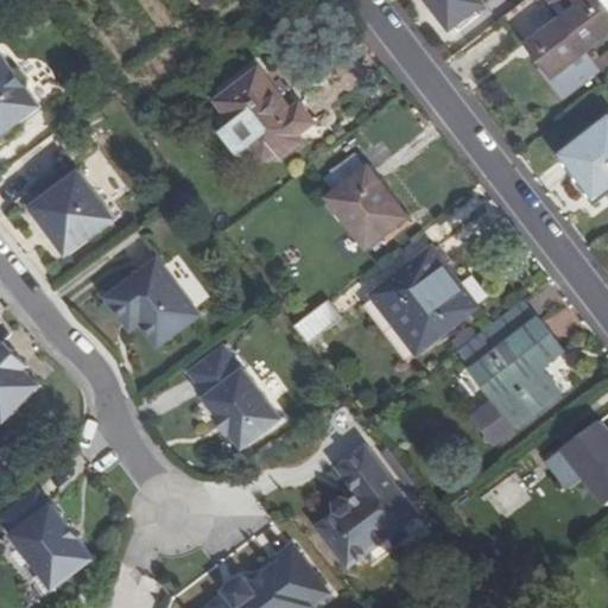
[(220,0),(200,0),(208,10),(220,0)]
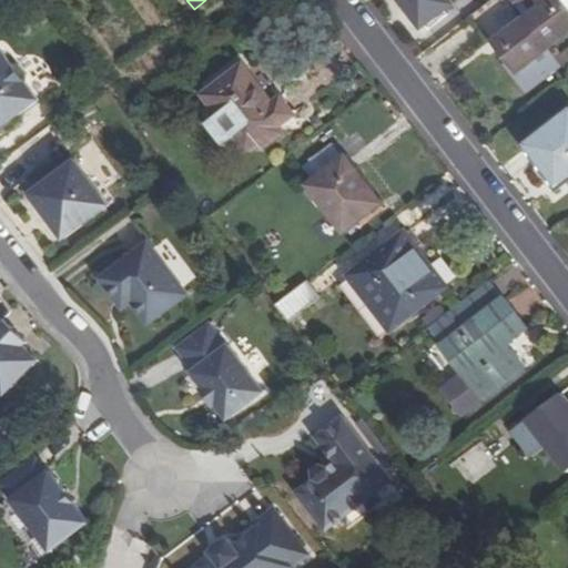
[(445,0),(396,0),(421,30),(452,7),(445,0)]
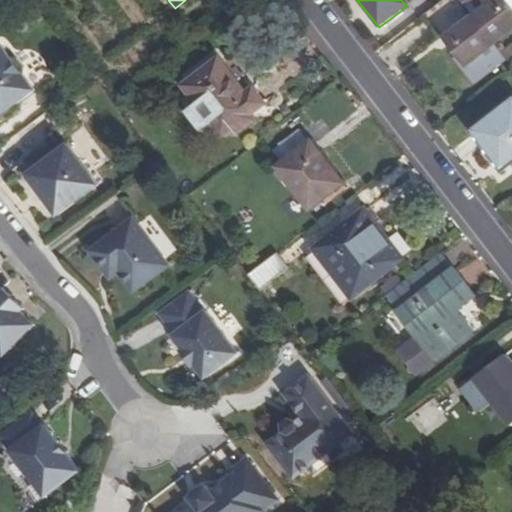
[(470,0),(462,7),(473,21),(494,48),(511,34),(511,19),(499,2),(501,0),(470,0)]
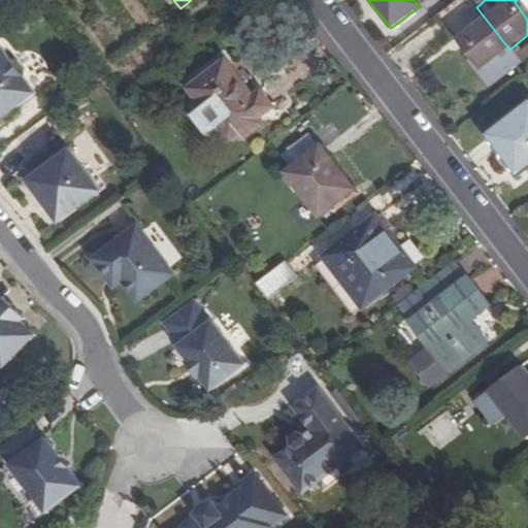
[(527,0),(517,0),(515,2),(527,20),(527,0)]
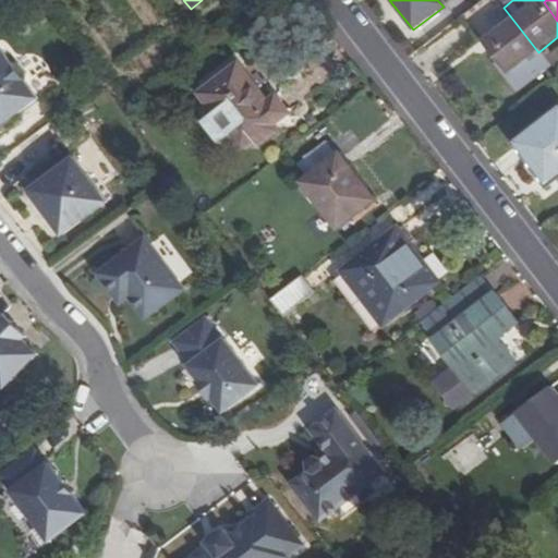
[(501,77),(514,94),(550,68),(538,52),(516,23),(485,47),(506,73),(501,77)]
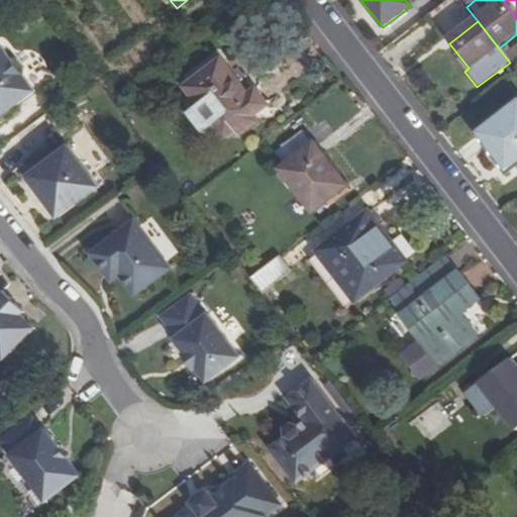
[(0,115),(2,118),(36,93),(24,78),(25,70),(17,60),(10,60),(0,45),(0,115)]
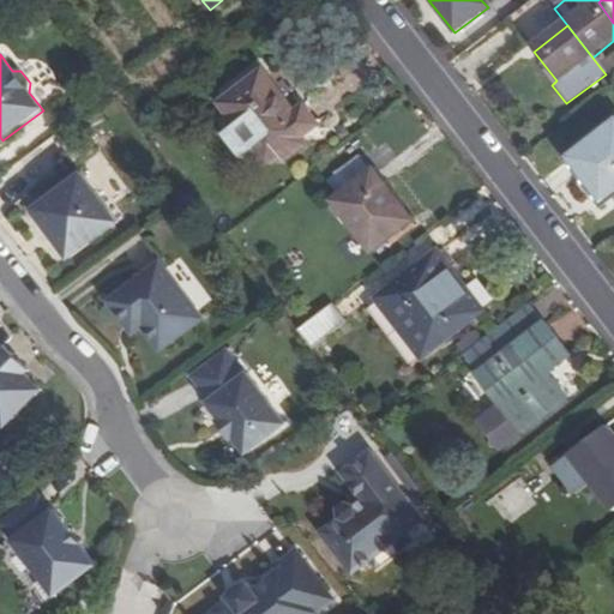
[(296,110),(263,67),(221,98),(238,120),(227,130),(244,151),(254,143),(268,160),(280,151),(284,157),(306,140),(302,134),(319,121),(306,103),(296,110)]
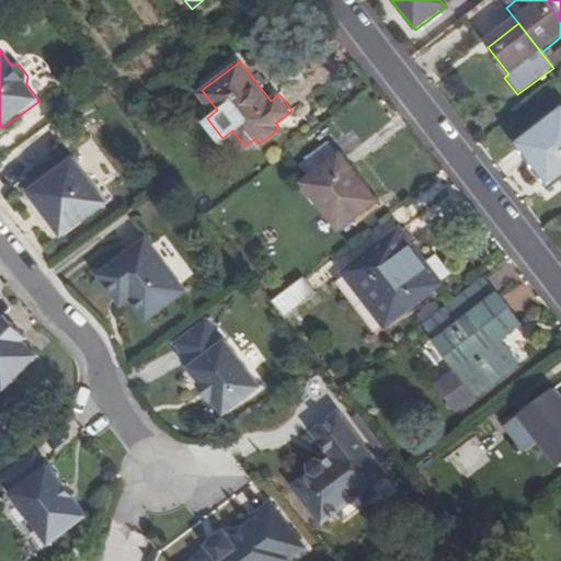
[(560,109),(513,145),(531,169),(539,162),(557,183),(560,180),(560,109)]
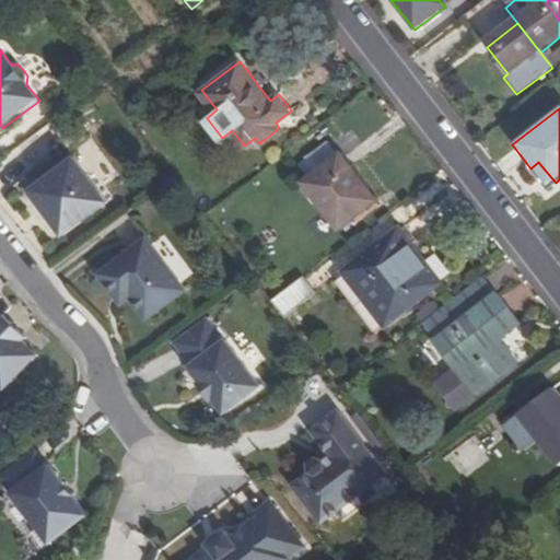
[(340,158),(303,186),(337,231),(375,202),(340,158)]
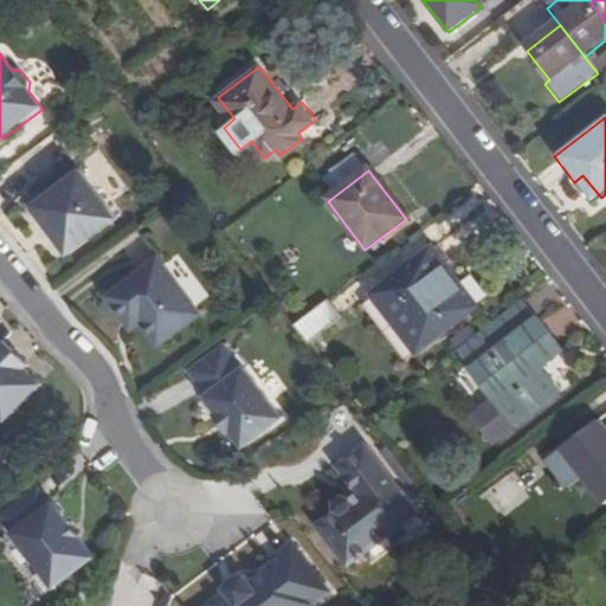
[(78,173),(28,210),(65,258),(115,220),(78,173)]
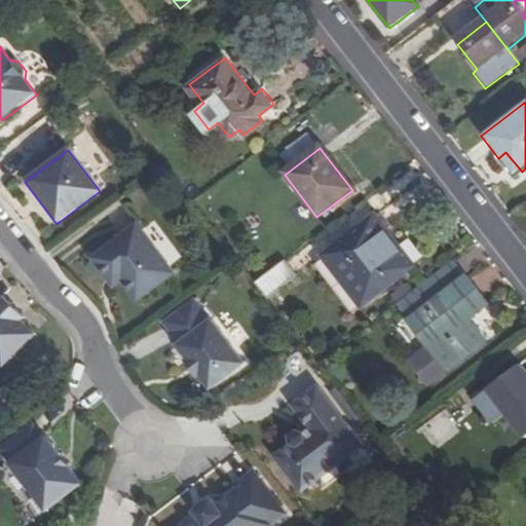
[(386,235),(410,266),(414,263),(376,216),(367,223),(369,227),(368,228),(379,241),(386,235)]
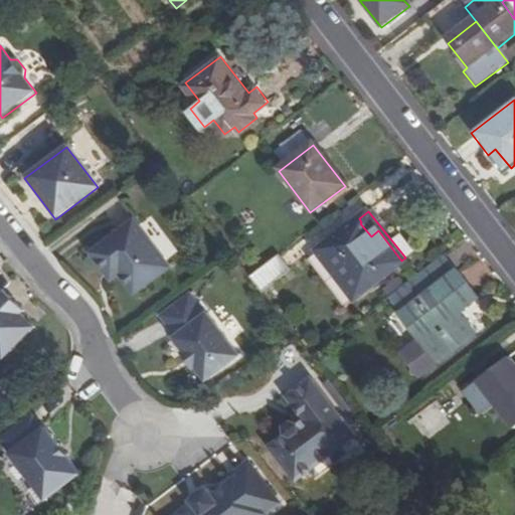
[(361,222),(359,218),(307,259),(343,305),(401,261),(378,230),(371,236),(360,223),(361,222)]
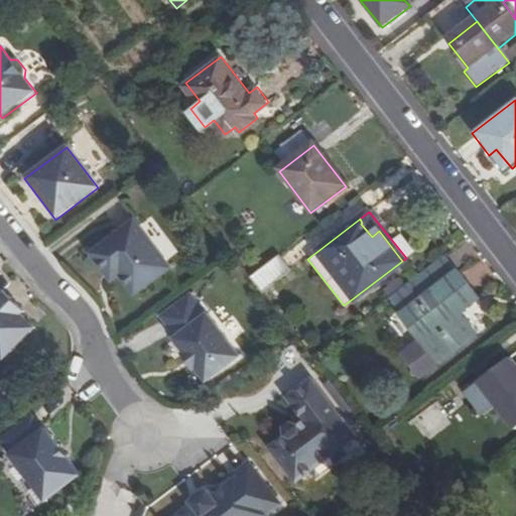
[(111,267),(119,277),(134,297),(169,270),(132,223),(89,255),(104,273),(111,267)]
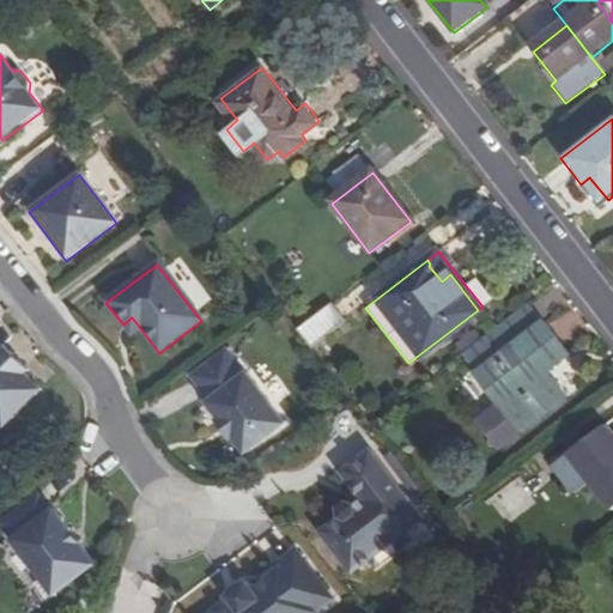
[(526,305),(460,358),(515,432),(560,398),(542,374),(564,356),(526,305)]
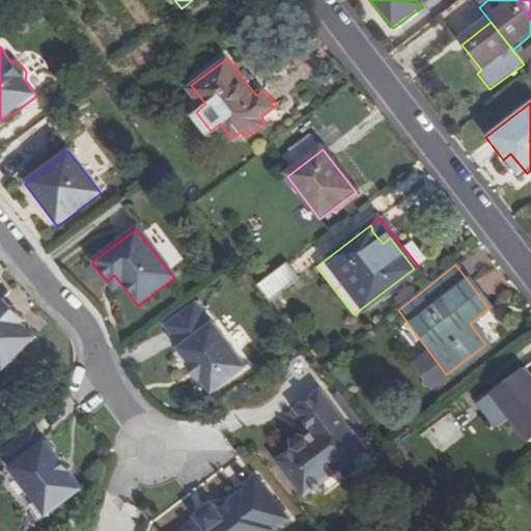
[(255,288),(268,305),(296,283),(283,267),(255,288)]
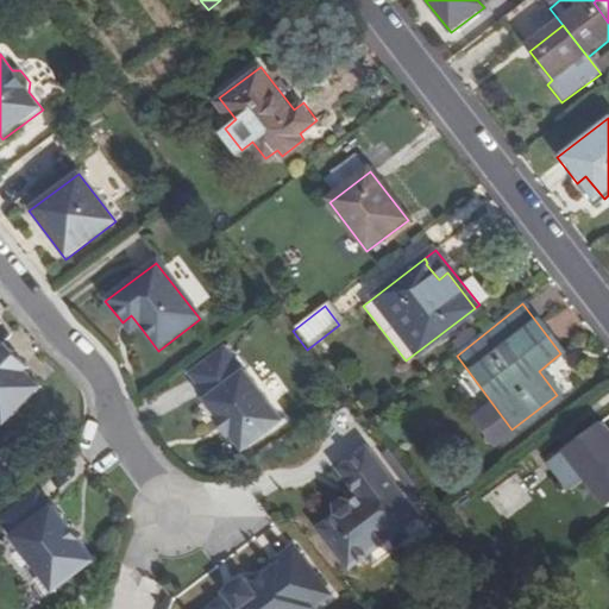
[(406,360),(363,306),(357,309),(400,365),(406,360)]
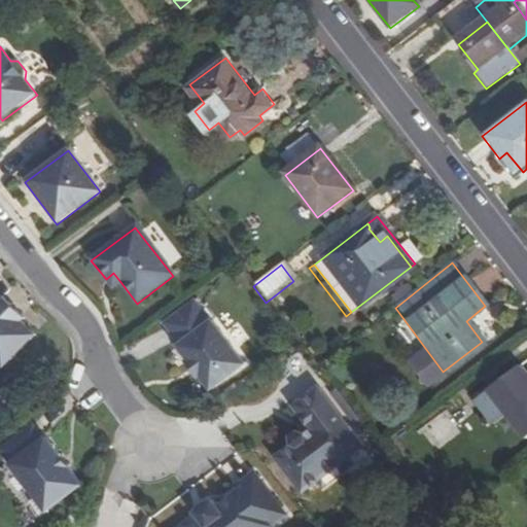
[(113,273),(106,279),(113,289),(121,283),(113,273)]
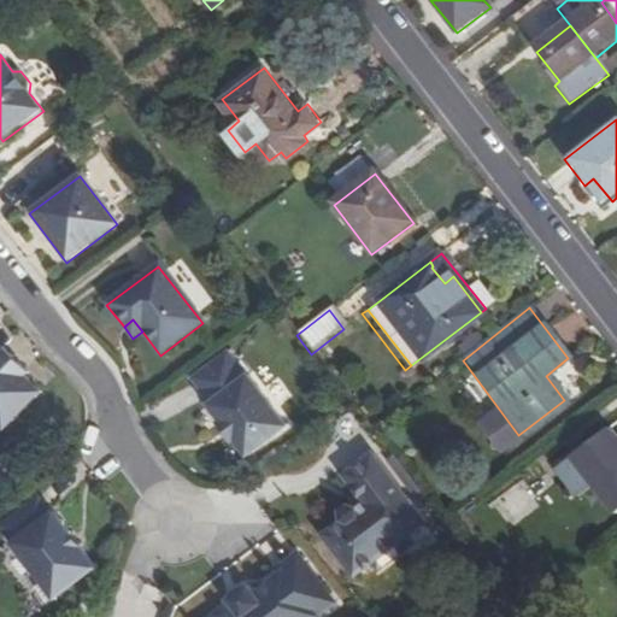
[(0,428),(4,432),(40,395),(24,380),(28,376),(15,364),(1,351),(0,352),(0,428)]
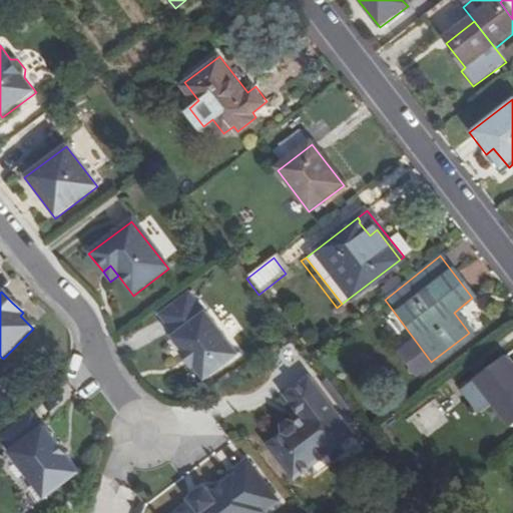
[(168,341),(178,355),(176,357),(189,372),(190,370),(201,384),(239,355),(206,312),(204,313),(189,293),(154,320),(170,340),(168,341)]
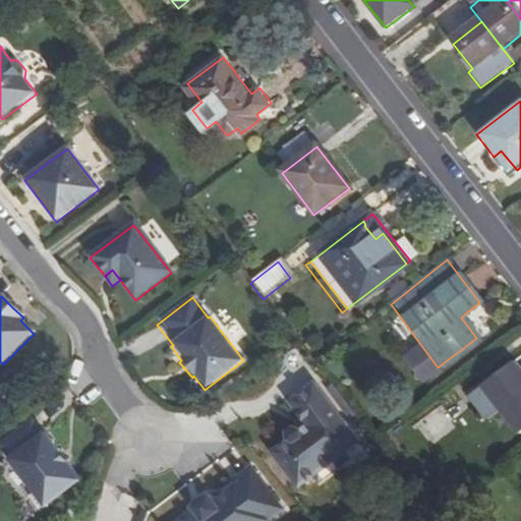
[(509,366),(479,391),(515,437),(520,431),(520,383),(509,366)]
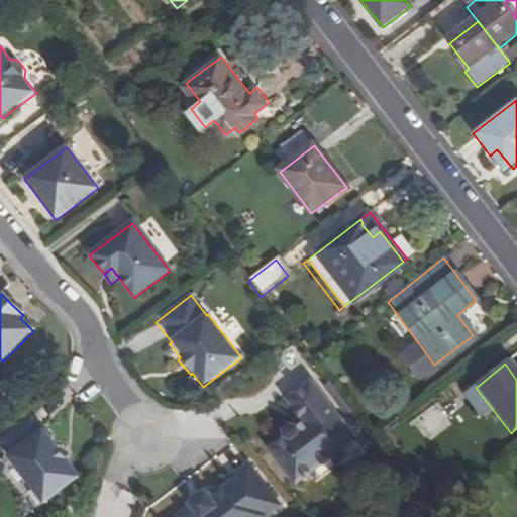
[(354,440),(340,421),(337,423),(331,415),(333,412),(310,382),(285,401),(298,418),(303,423),(296,428),(289,425),(282,431),(284,439),(268,451),(295,487),(354,440)]
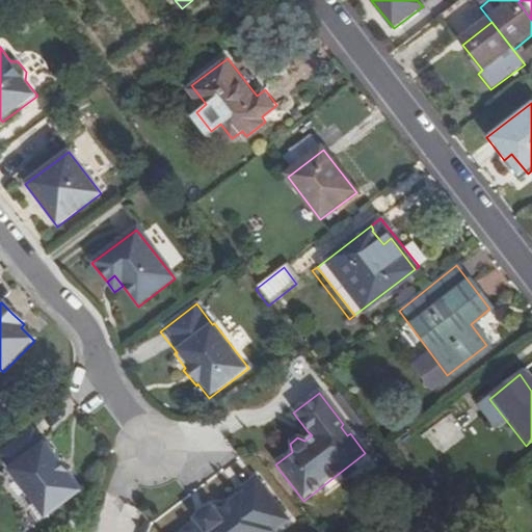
[(34,428),(0,453),(46,515),(82,490),(47,442),(45,443),(34,428)]
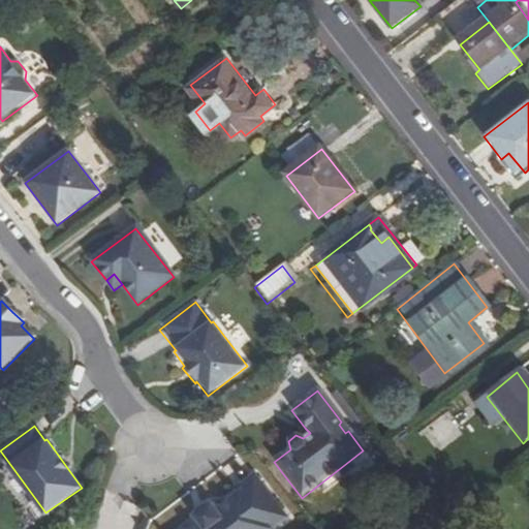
[(273,528),(284,521),(253,477),(236,490),(239,493),(215,511),(210,504),(193,518),(198,524),(190,528),(273,528)]
